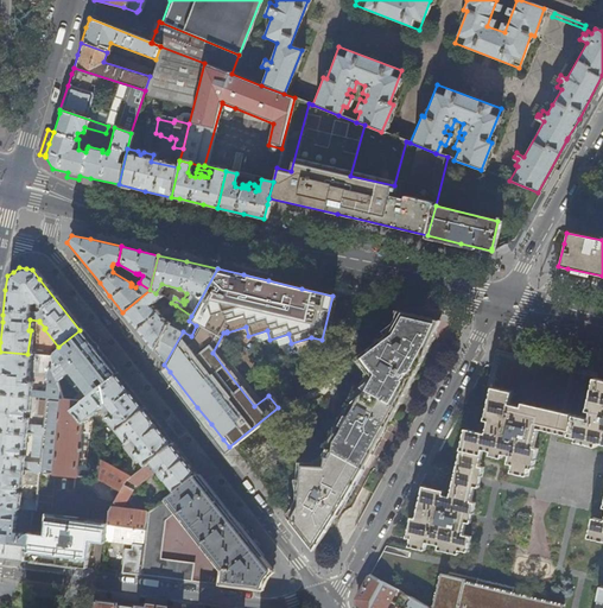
[(160,296),(156,293),(150,290),(122,312),(137,330),(152,349),(166,324),(167,322),(160,318),(151,305),(150,306),(148,305),(150,304),(160,296)]
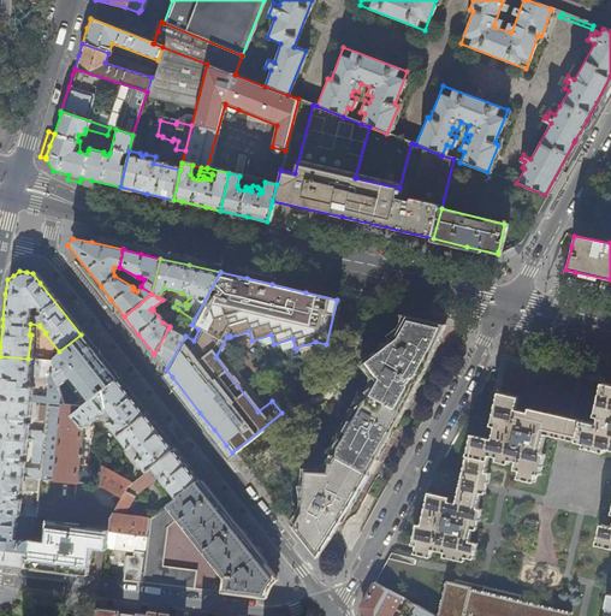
[(373,307),(368,327),(379,331),(384,311),(373,307)]
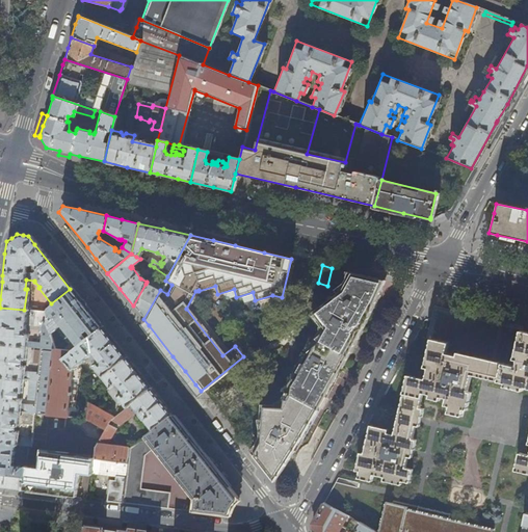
[(249,453),(269,478),(271,476),(275,476),(288,459),(298,446),(300,442),(317,410),(331,386),(350,348),(363,325),(375,300),(384,280),(362,274),(345,271),(340,283),(333,289),(335,293),(315,309),(327,326),(324,333),(310,344),(305,353),(280,401),(280,406),(276,405),(272,405),(272,404),(259,403),(257,437),(255,440),(258,442),(256,448),(249,453)]
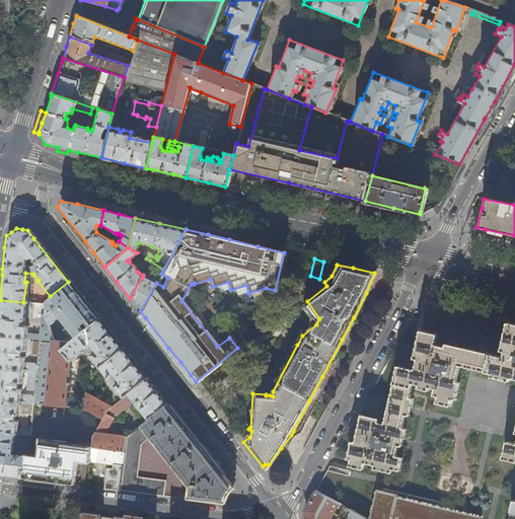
[(152,283),(142,277),(130,298),(133,302),(140,311),(156,283),(159,277),(156,275),(152,283)]
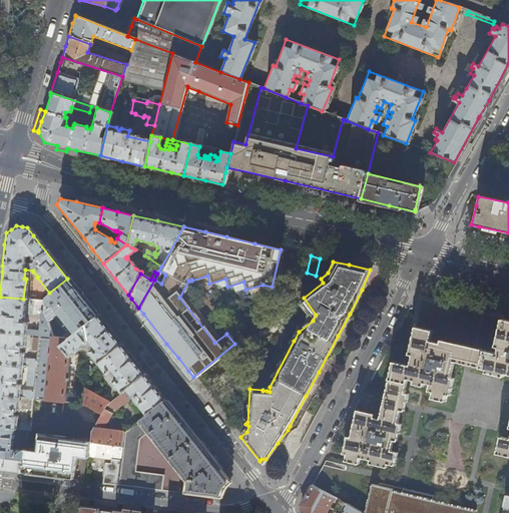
[(67,279),(49,293),(43,298),(42,311),(46,307),(58,322),(48,330),(50,337),(66,339),(96,315),(90,308),(76,290),(67,279)]
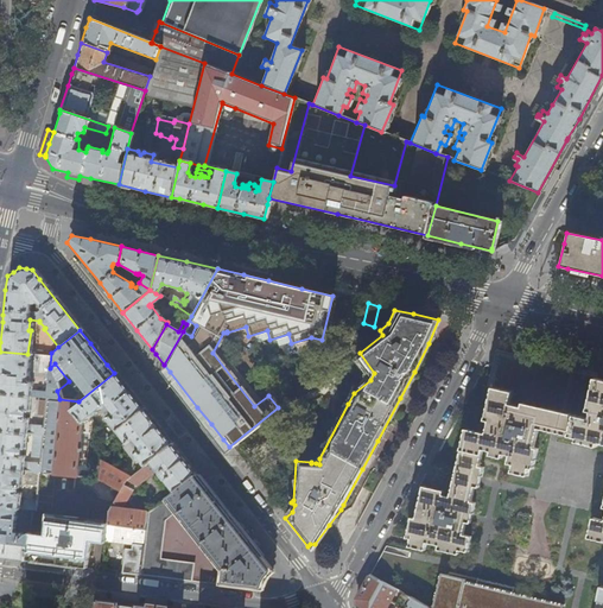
[(0,392),(27,396),(43,398),(59,399),(57,391),(50,368),(51,353),(46,356),(32,354),(27,354),(0,352),(0,392)]
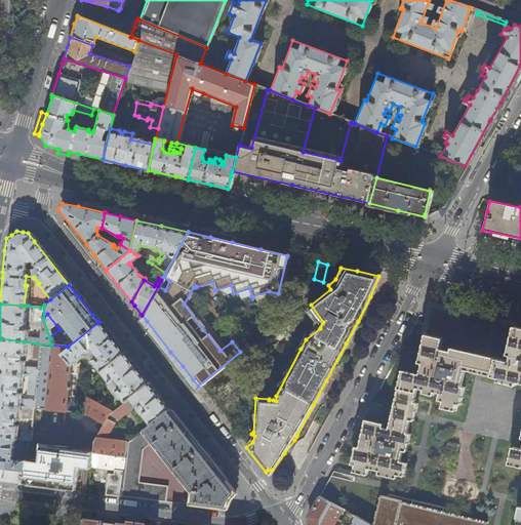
[(520,328),(511,326),(511,327),(467,317),(439,310),(438,314),(428,311),(425,325),(419,345),(415,363),(419,363),(416,374),(399,370),(390,413),(386,429),(379,427),(381,423),(362,419),(353,460),(350,472),(364,475),(365,469),(376,471),(375,474),(393,478),(394,475),(401,477),(404,462),(397,461),(400,450),(403,451),(407,434),(404,433),(407,420),(410,420),(414,403),(411,402),(414,388),(422,390),(421,393),(431,396),(432,392),(437,393),(436,400),(440,401),(439,407),(452,411),(454,404),(457,405),(462,387),(458,387),(462,370),(495,377),(495,381),(513,386),(514,381),(520,384),(520,428),(519,438),(520,438),(520,444),(520,449),(510,446),(506,463),(520,467),(520,328)]
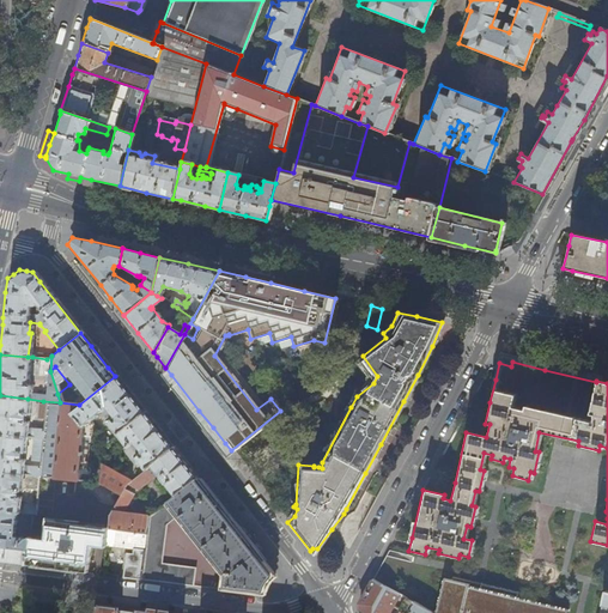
[(79,405),(60,402),(43,401),(42,404),(41,418),(40,429),(40,438),(38,448),(37,461),(36,467),(35,477),(74,480),(79,428),(98,413),(99,416),(107,410),(111,416),(108,418),(107,416),(102,418),(115,435),(143,412),(129,394),(115,376),(79,405)]
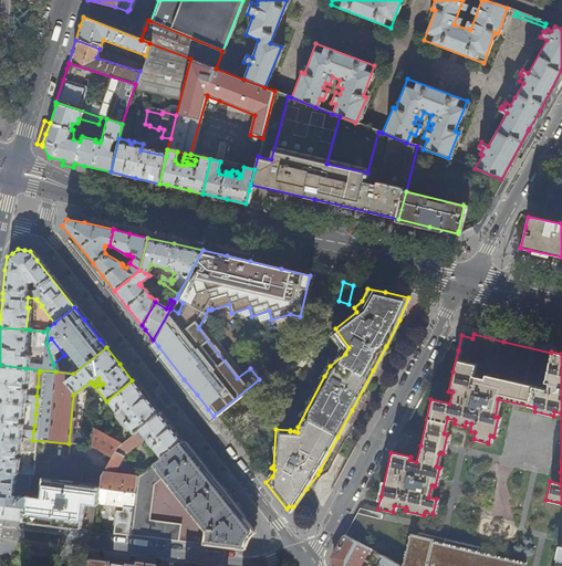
[(0,400),(22,404),(37,405),(37,396),(23,395),(23,389),(20,388),(20,386),(23,386),(23,383),(24,383),(25,368),(0,365),(0,400)]
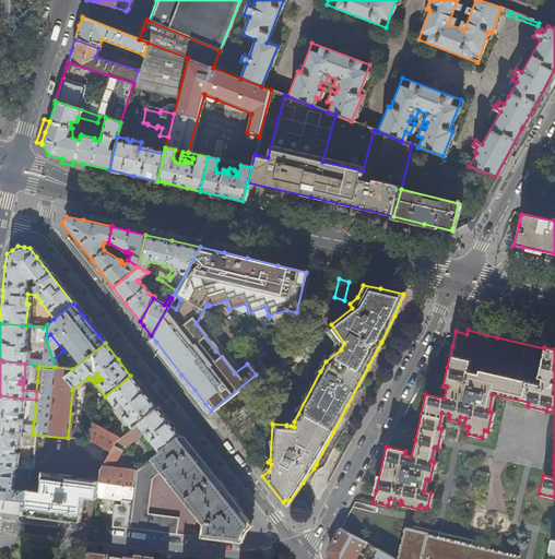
[(130,376),(105,396),(113,406),(110,408),(111,409),(110,411),(120,424),(125,421),(130,428),(136,424),(156,407),(151,402),(143,391),(130,376)]
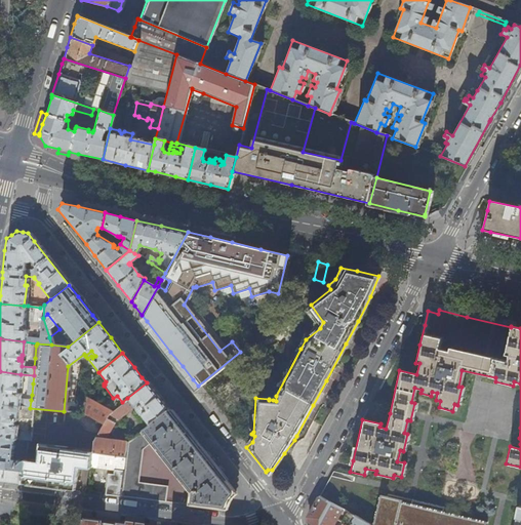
[(21,374),(0,371),(0,404),(30,408),(31,400),(18,399),(18,393),(15,393),(15,390),(18,390),(18,388),(19,388),(21,374)]
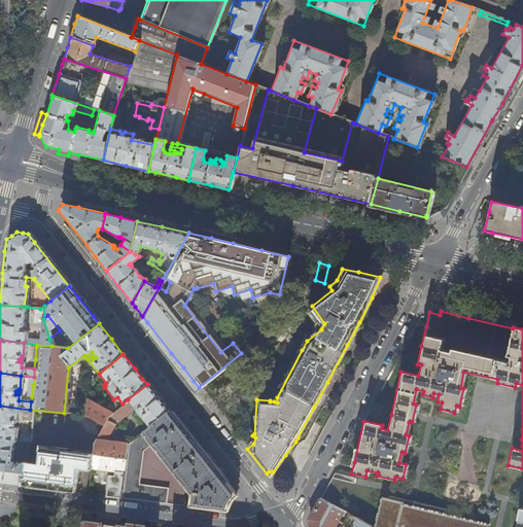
[(81,378),(85,384),(91,380),(86,375),(81,378)]
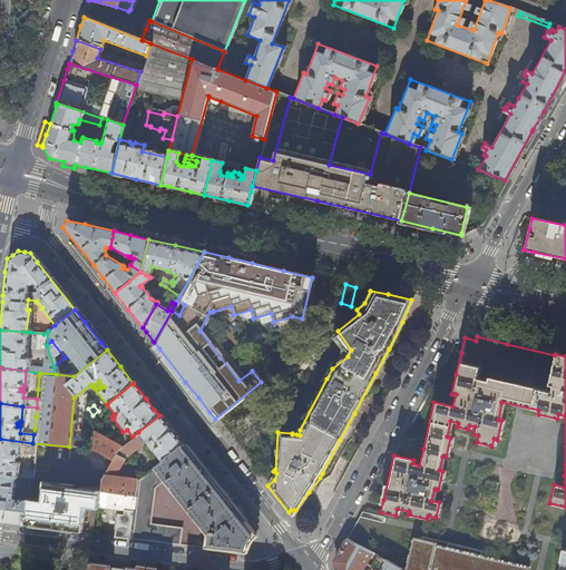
[(159,415),(138,432),(159,461),(182,444),(171,430),(159,415)]
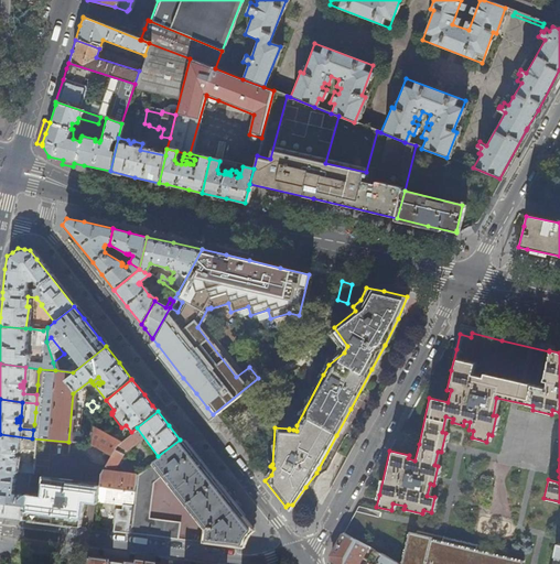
[(88,444),(108,455),(111,449),(115,444),(117,443),(90,429),(88,444)]
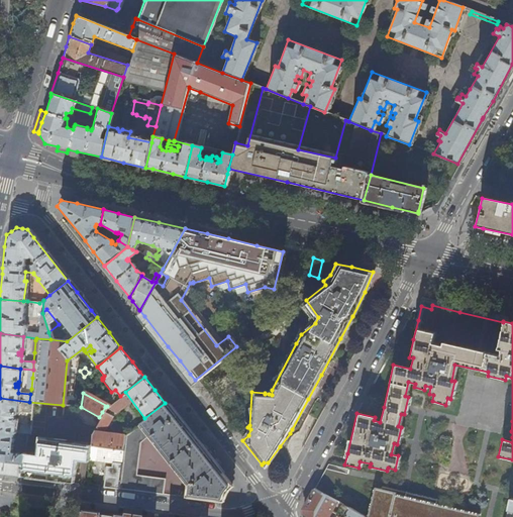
[(29,402),(0,398),(0,430),(12,432),(24,433),(26,434),(27,426),(14,425),(14,419),(11,419),(12,416),(15,416),(15,412),(28,414),(29,402)]
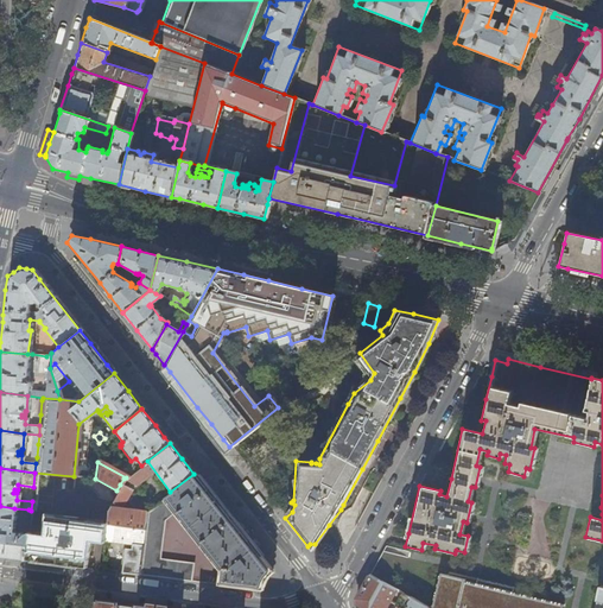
[(194,474),(170,492),(145,512),(144,512),(141,530),(137,575),(157,577),(188,581),(189,563),(156,557),(160,518),(173,508),(220,570),(217,584),(237,587),(258,589),(259,582),(262,575),(270,569),(262,561),(234,525),(207,491),(194,474)]
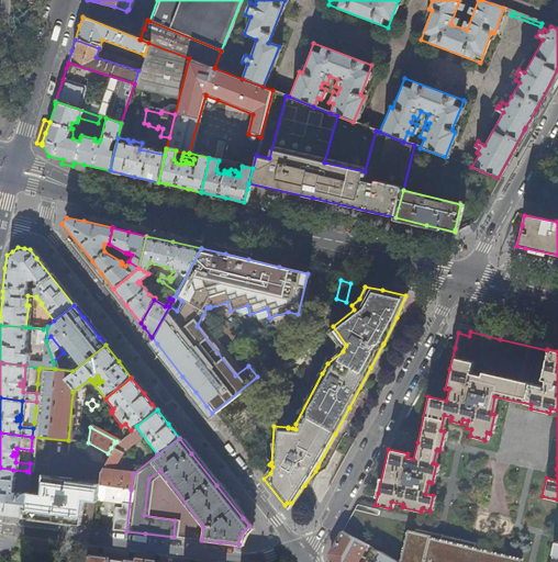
[(108,453),(103,461),(112,465),(120,452),(111,448),(108,453)]
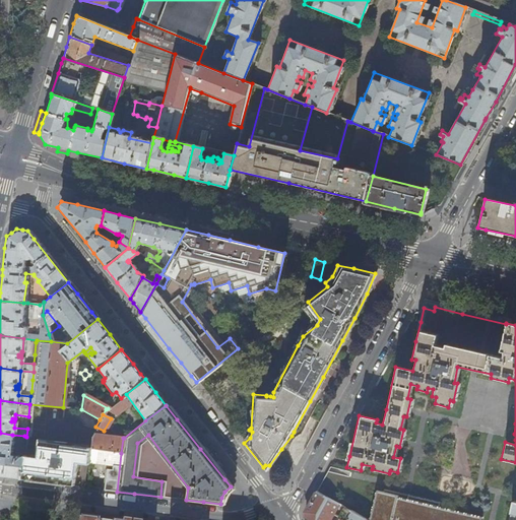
[(95,427),(91,434),(101,435),(104,431),(95,427)]
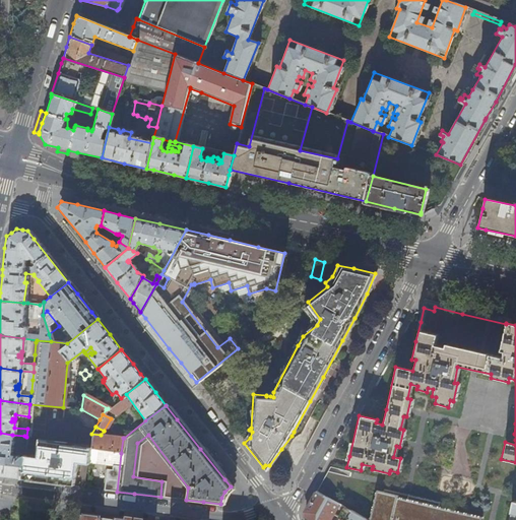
[(12,435),(0,433),(0,476),(19,478),(22,456),(10,455),(12,435)]
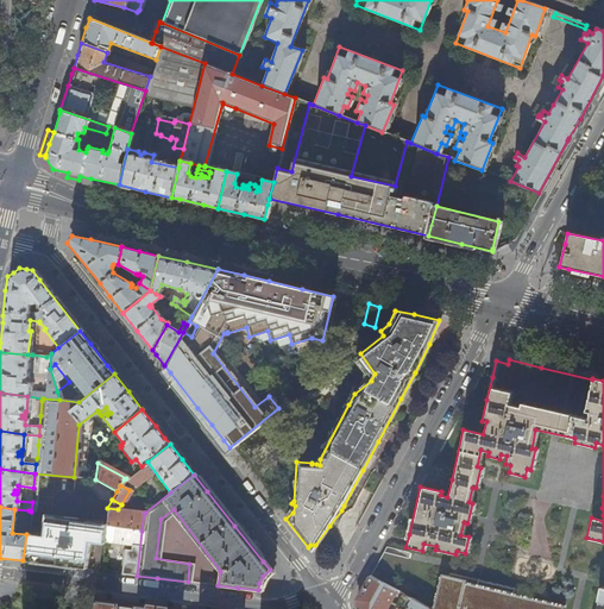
[(105,512),(104,523),(104,527),(142,531),(144,513),(145,513),(118,509),(107,508),(105,512)]
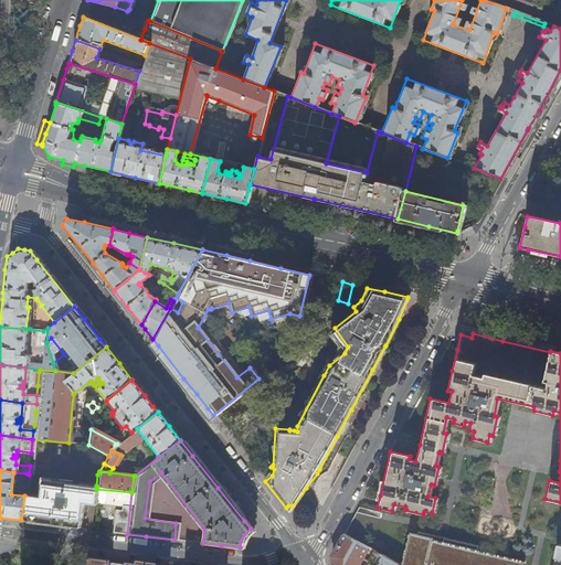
[(95,489),(96,489),(96,486),(41,479),(39,498),(24,496),(21,520),(56,524),(77,528),(81,502),(94,504),(94,502),(95,489)]
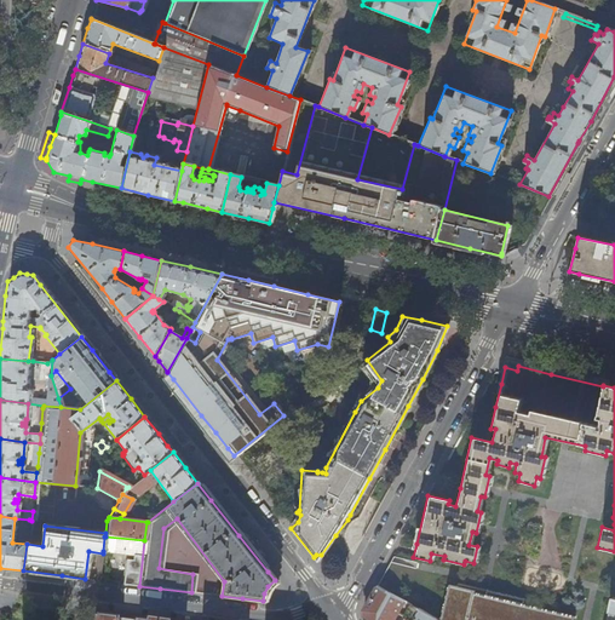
[(144,540),(105,537),(104,537),(103,551),(133,555),(132,558),(125,557),(121,584),(139,586),(144,540)]
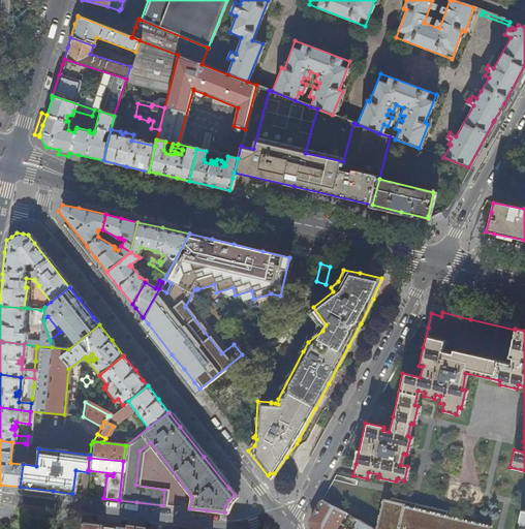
[(371,528),(487,528),(488,526),(443,515),(444,510),(412,503),(411,508),(401,506),(402,504),(379,499),(376,512),(371,528)]
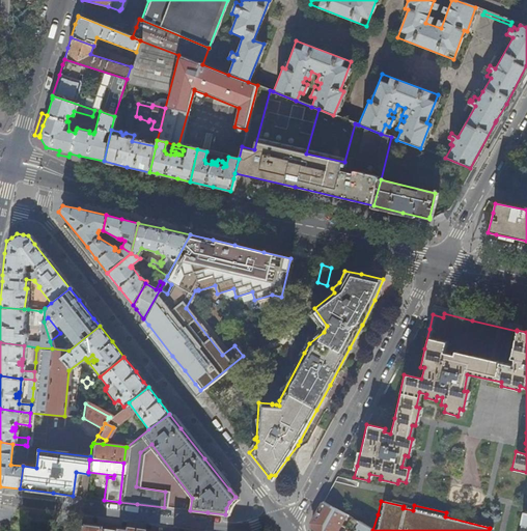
[(309,527),(315,530),(334,530),(343,514),(320,502),(308,523),(309,527)]
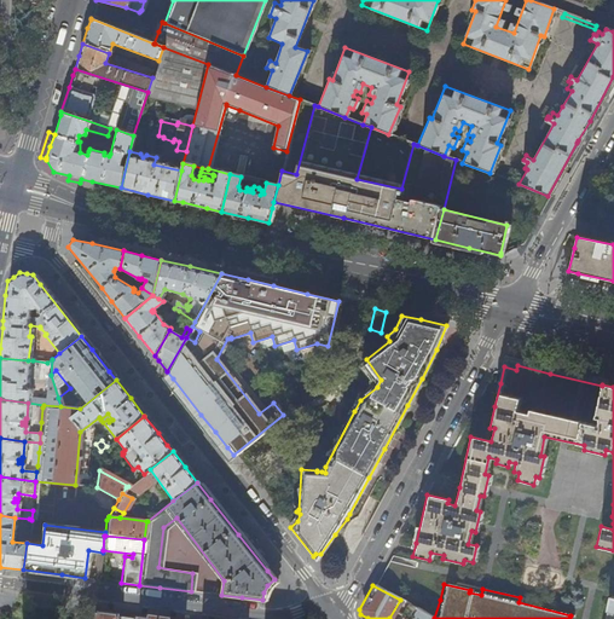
[(613,618),(613,597),(608,596),(602,618),(613,618)]
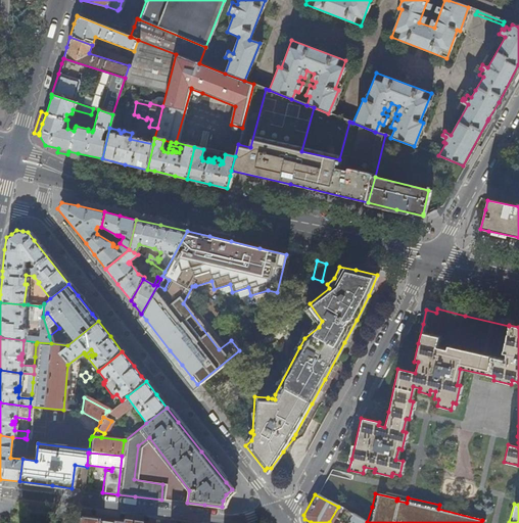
[(366,522),(365,522),(342,510),(337,520),(342,522),(366,522)]
